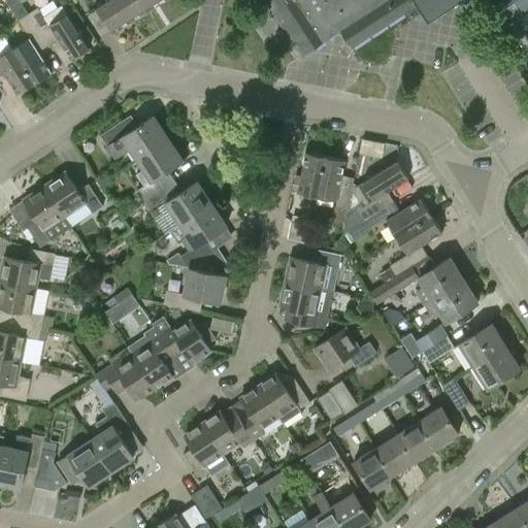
[(18,0),(6,0),(19,20),(27,13),(18,0)]
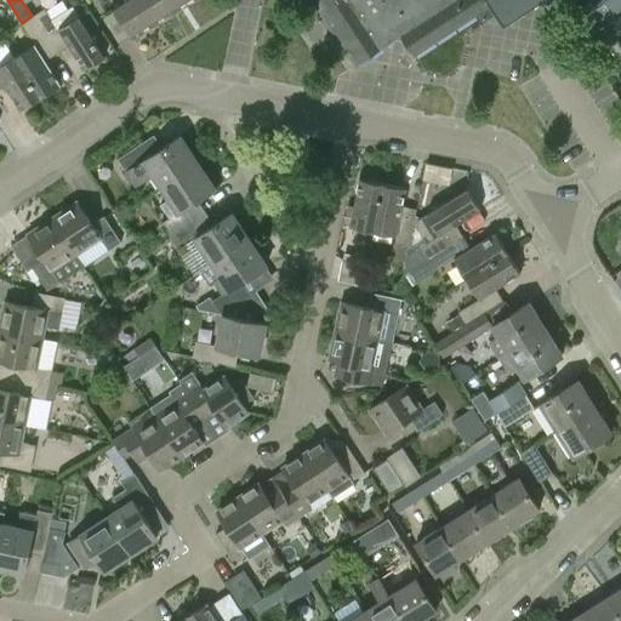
[(132,40),(155,24),(140,0),(115,0),(110,4),(132,40)]
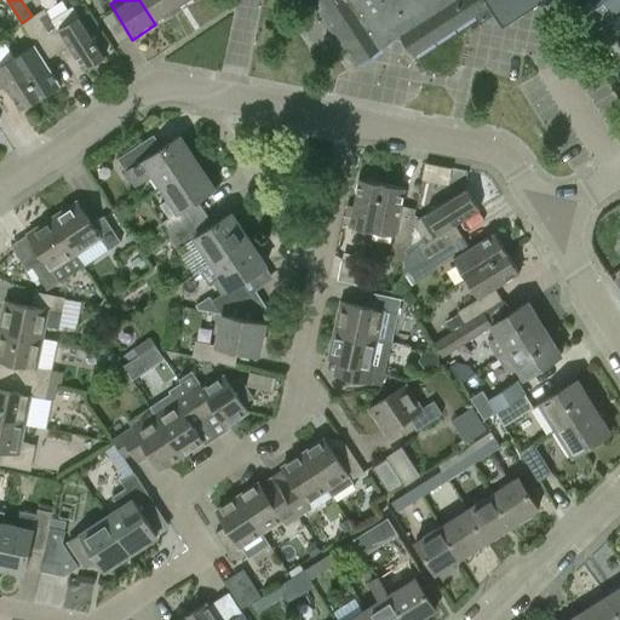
[(139,0),(155,24),(177,11),(170,0),(139,0)]
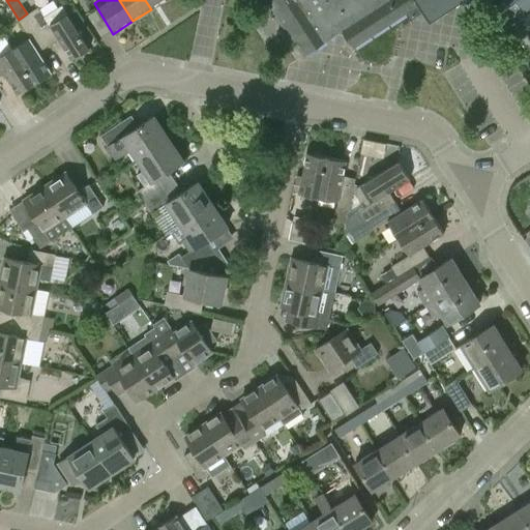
[(145,0),(151,9),(166,0),(145,0)]
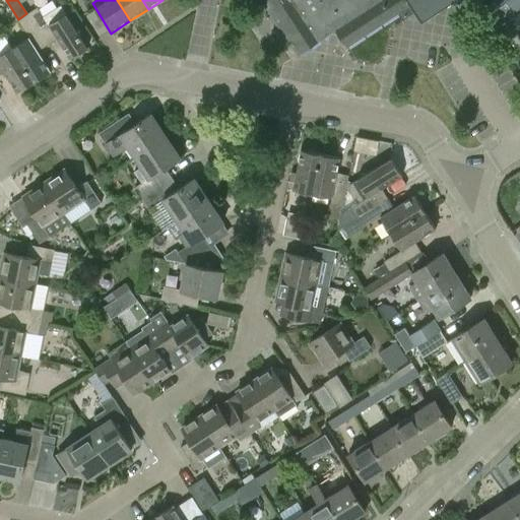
[(453,0),(254,0),(257,4),(260,2),(296,56),(334,30),(345,47),(408,5),(419,22),(453,0)]
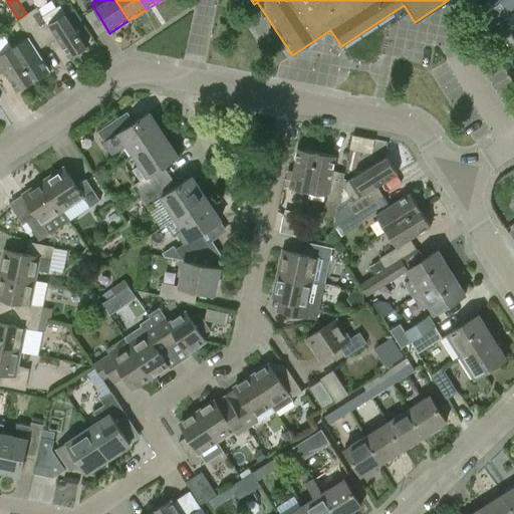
[(507,13),(513,8),(513,0),(502,0),(499,2),(507,13)]
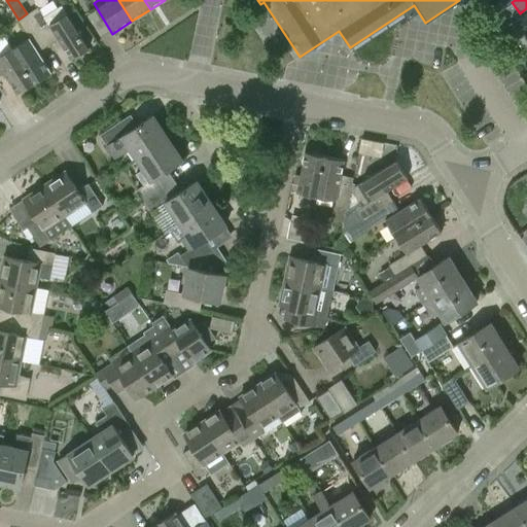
[(38,7),(27,14),(47,45),(59,38),(72,59),(90,48),(62,5),(44,16),(38,7)]
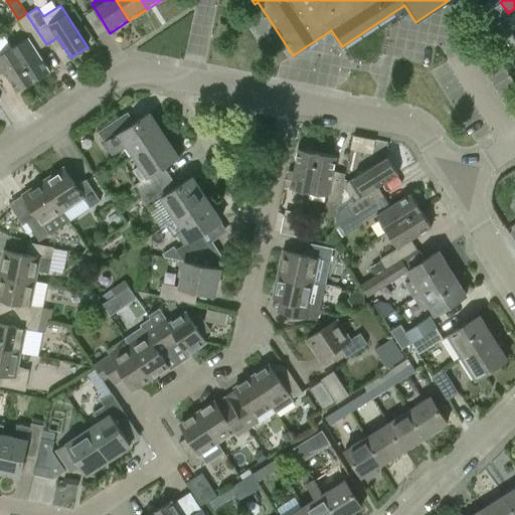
[(29,35),(10,47),(32,81),(49,71),(36,51),(46,44),(26,14),(18,19),(29,35)]
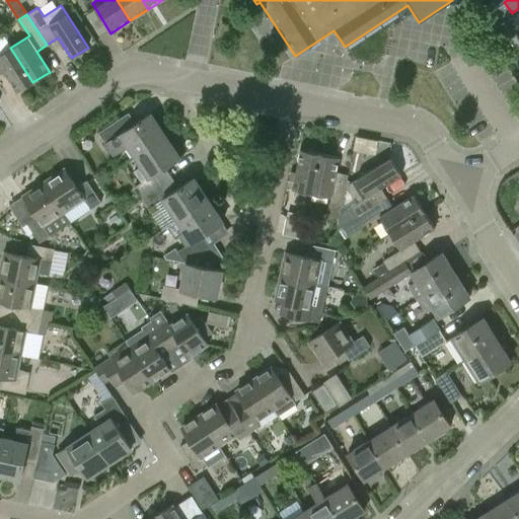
[(0,74),(4,72),(16,92),(32,82),(10,48),(0,54),(0,74)]
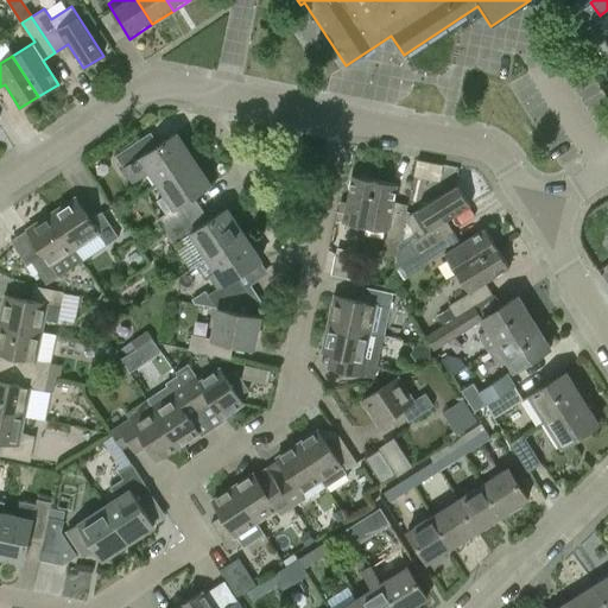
[(157,183),(191,159),(175,134),(158,146),(149,133),(115,156),(124,169),(126,166),(134,179),(149,170),(157,183)]
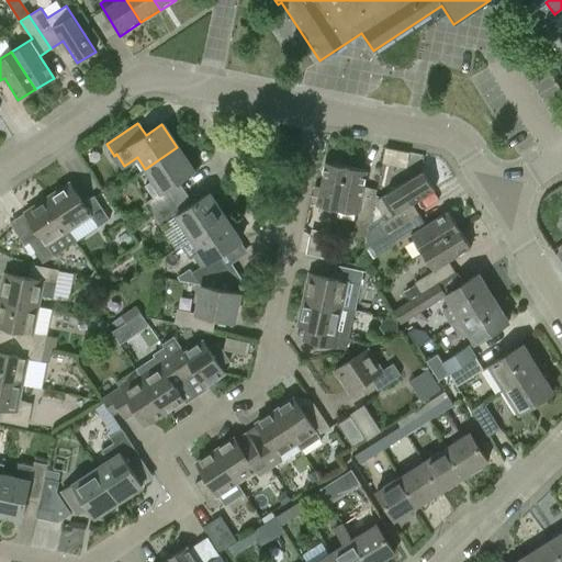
[(146,203),(154,214),(186,192),(179,181),(193,171),(177,147),(145,169),(161,193),(146,203)]
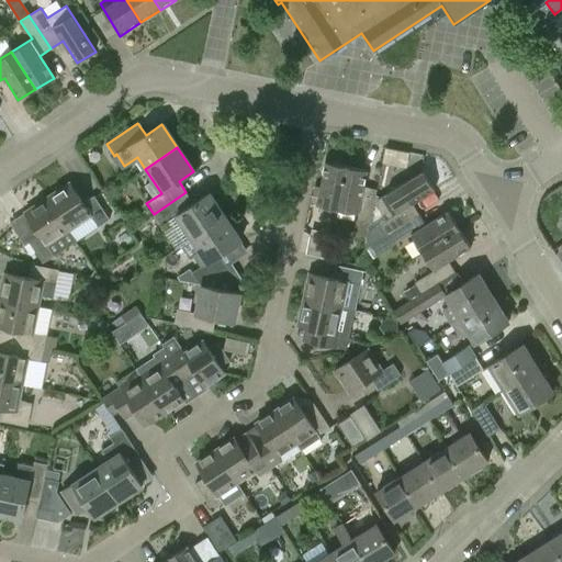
[(409,152),(385,147),(382,163),(406,167),(409,152)]
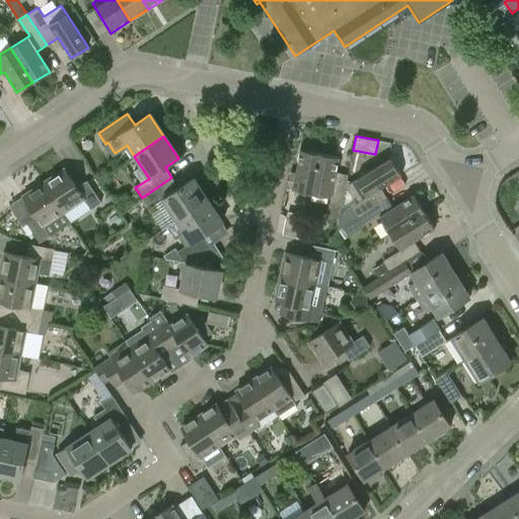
[(301,150),(293,189),(312,192),(319,154),(301,150)]
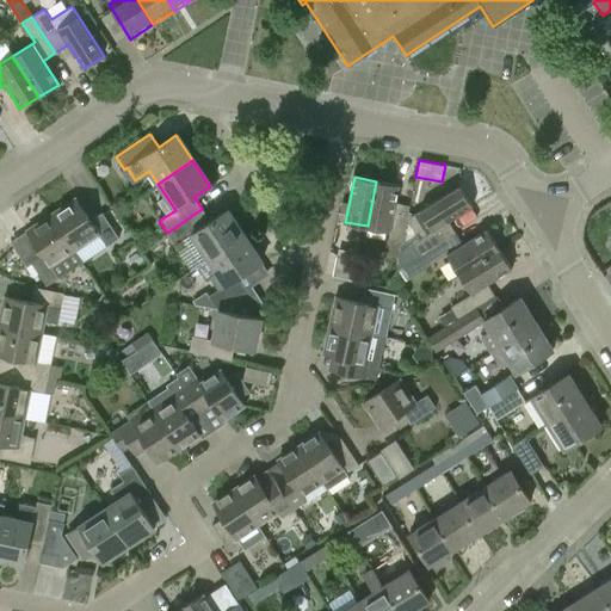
[(376,181),(368,226),(389,230),(384,254),(399,257),(400,252),(409,205),(395,203),(399,185),(376,181)]
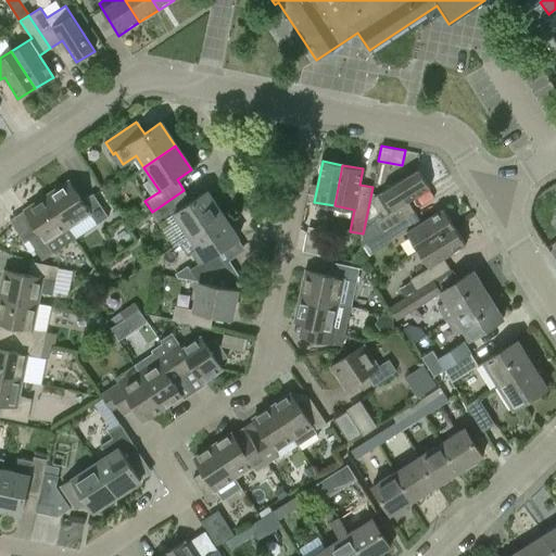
[(363,234),(361,244),(364,242),(379,232),(380,231),(413,212),(414,211),(407,200),(429,187),(418,169),(375,196),(373,203),(382,217),(364,229),(363,234)]
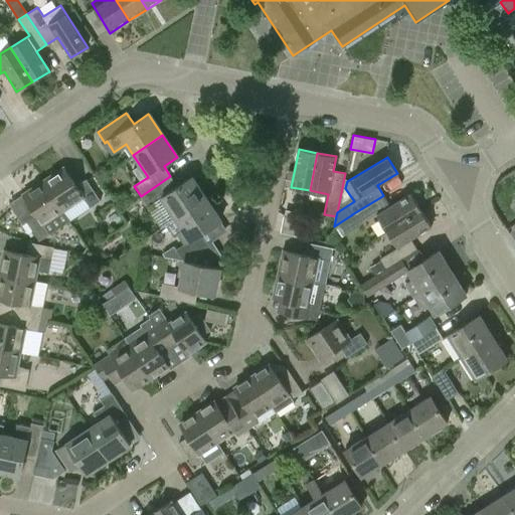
[(63,168),(42,182),(61,211),(82,197),(90,208),(101,201),(86,179),(74,186),(63,168)]
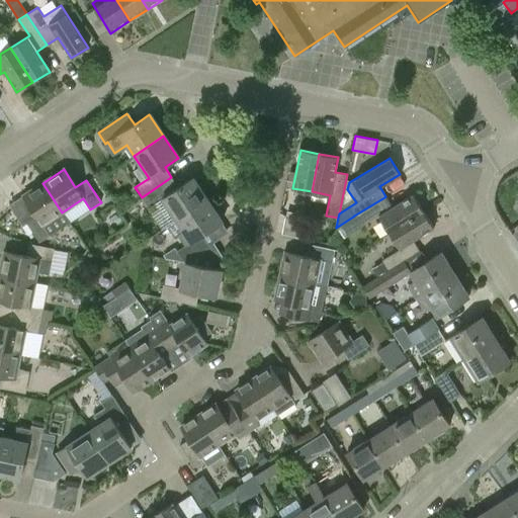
[(162,198),(176,220),(206,199),(192,178),(178,187),(171,177),(142,197),(149,207),(162,198)]
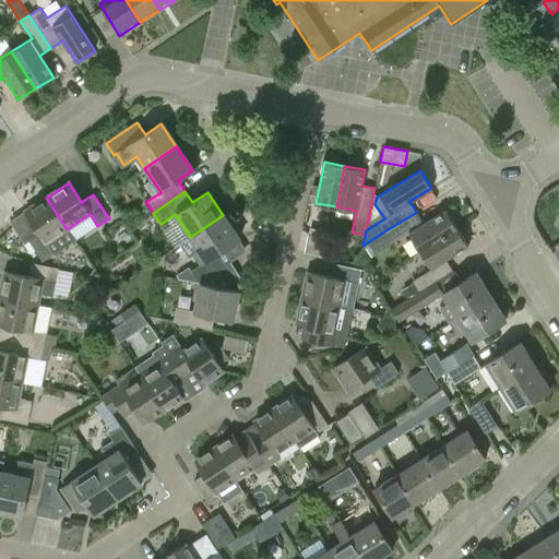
[(46,244),(67,229),(46,198),(25,212),(37,230),(26,238),(43,261),(54,254),(46,244)]
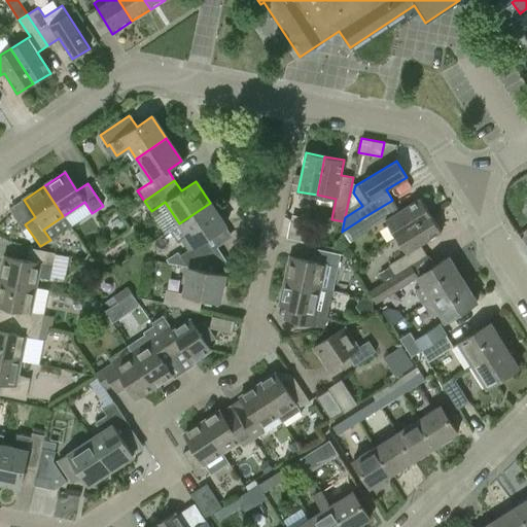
[(359,220),(345,230),(352,240),(367,231),(384,219),(395,237),(430,214),(420,198),(398,210),(392,200),(391,201),(360,219),(359,220)]
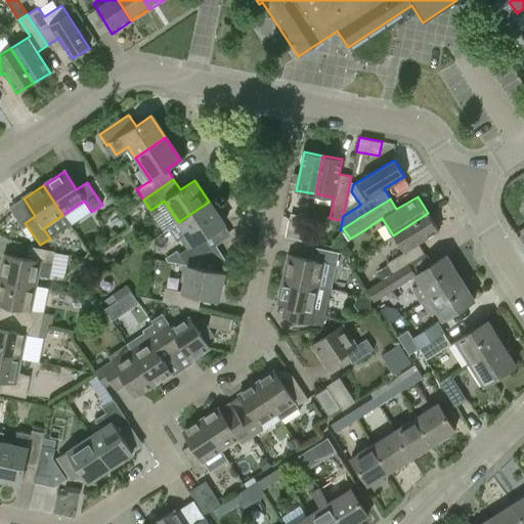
[(223,224),(209,202),(178,222),(186,232),(180,236),(187,248),(180,253),(188,264),(212,249),(204,237),(223,224)]
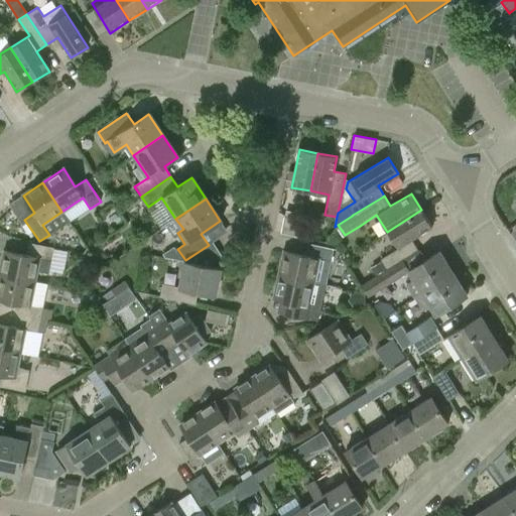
[(380,258),(387,269),(396,264),(418,250),(411,239),(431,227),(421,210),(387,232),(397,248),(380,258)]
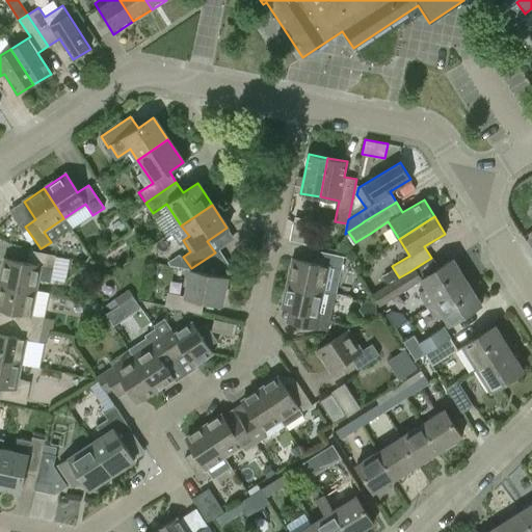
[(313,227),(293,222),(290,241),(310,245),(313,227)]
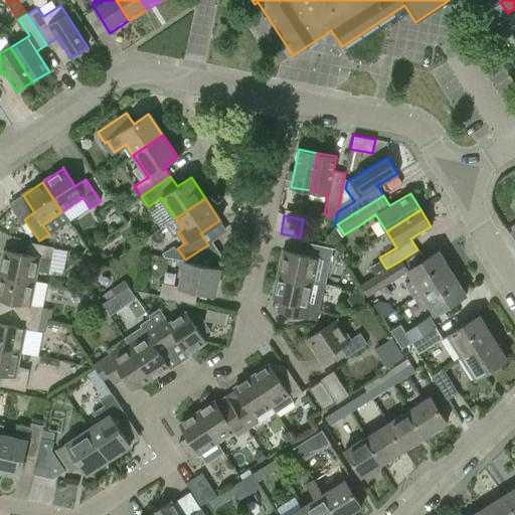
[(4,249),(0,270),(0,274),(34,281),(36,271),(48,274),(54,248),(28,242),(26,254),(4,249)]
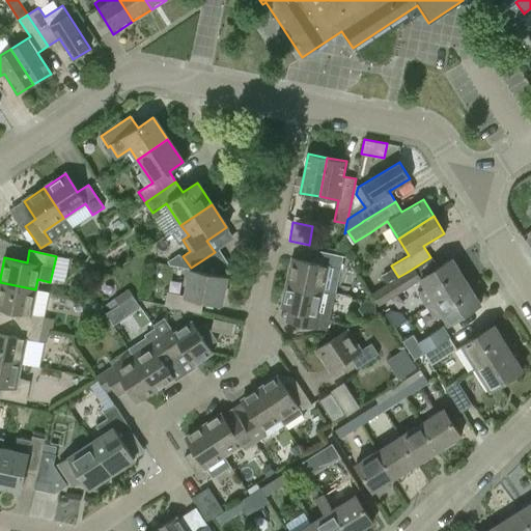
[(191,268),(191,269),(213,273),(227,262),(218,250),(215,252),(191,268)]
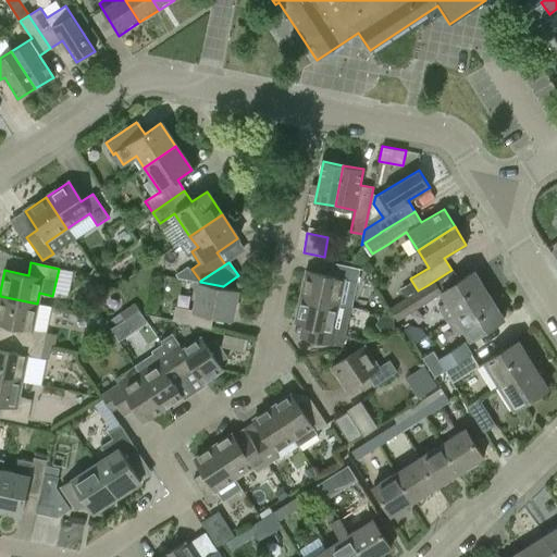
[(306,272),(300,297),(339,305),(345,281),(357,283),(360,269),(333,262),(330,276),(306,272)]
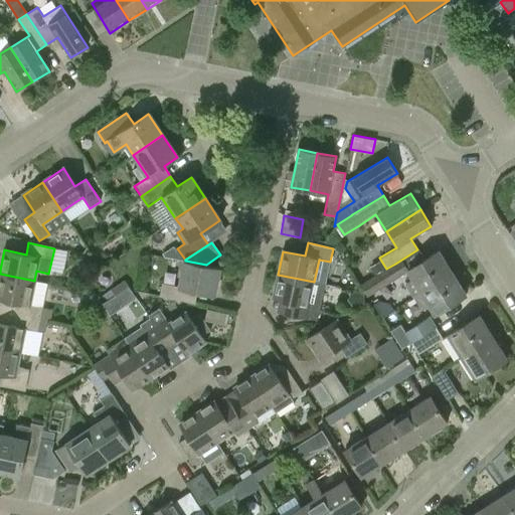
[(412,297),(451,273),(438,251),(406,271),(411,279),(404,284),(412,297)]
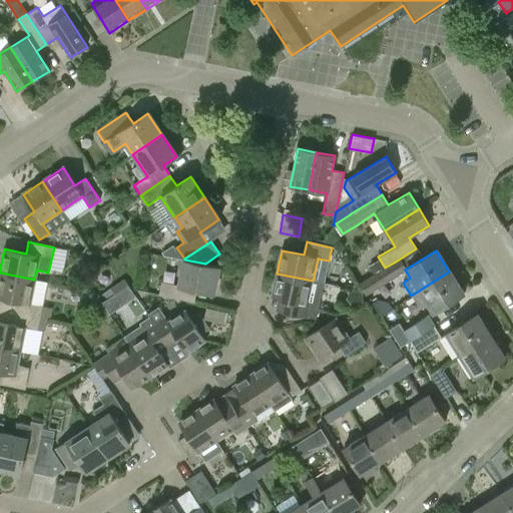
[(183,259),(183,260),(177,286),(161,282),(159,294),(187,300),(189,288),(213,293),(219,267),(205,264),(184,260),(184,259),(183,259)]
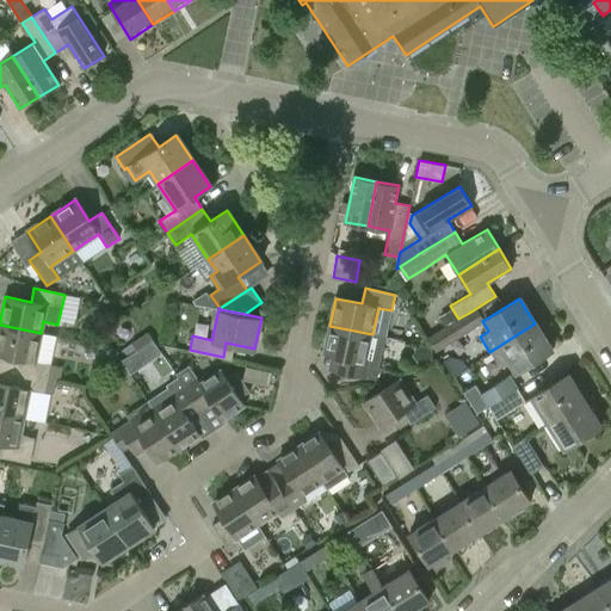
[(452,309),(439,316),(444,326),(457,318),(452,309)]
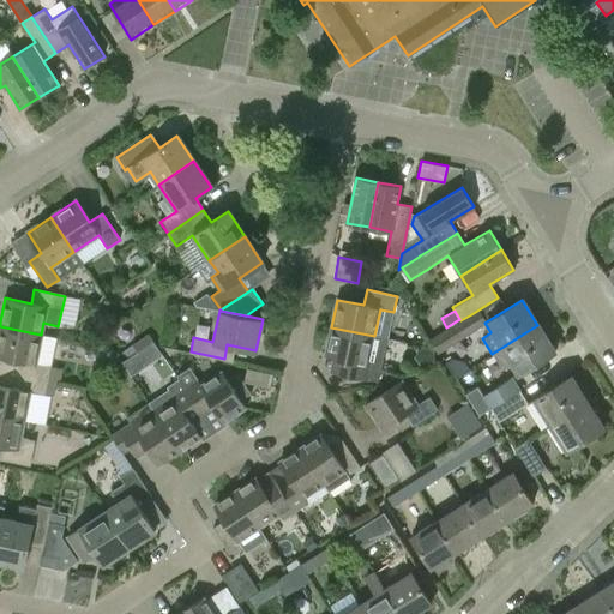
[(471,314),(461,320),(429,339),(435,348),(438,353),(480,327),(471,314)]
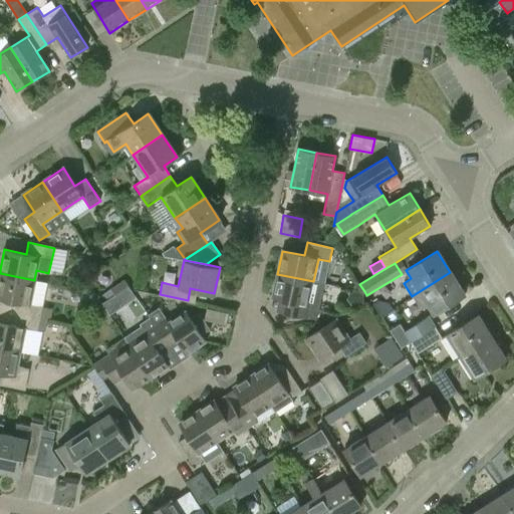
[(464,295),(450,272),(412,296),(421,310),(428,305),(434,314),(464,295)]
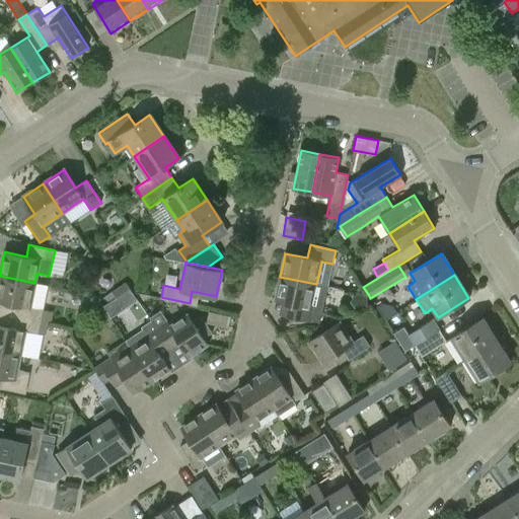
[(34,283),(0,276),(0,301),(16,305),(14,316),(40,321),(43,310),(29,308),(34,283)]
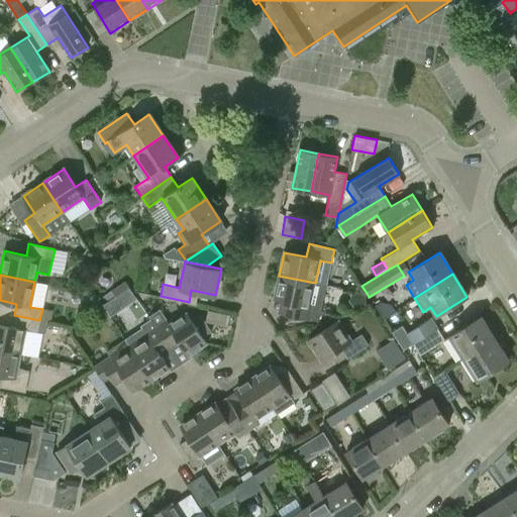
[(326,286),(315,283),(279,276),(274,299),(294,304),(292,316),(318,322),(326,286)]
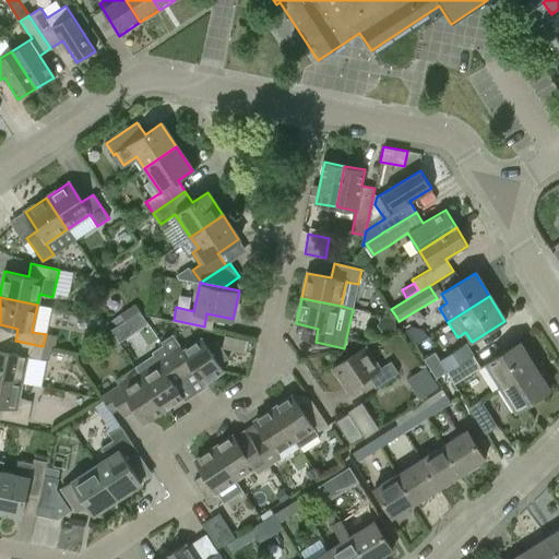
[(135,304),(120,313),(125,320),(140,310),(135,304)]
